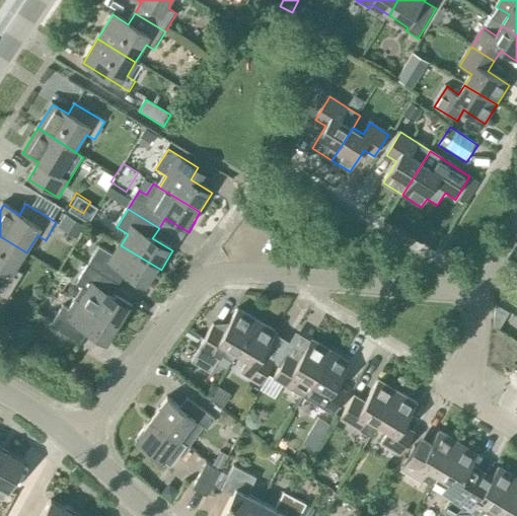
[(87,228),(66,215),(58,228),(79,241),(87,228)]
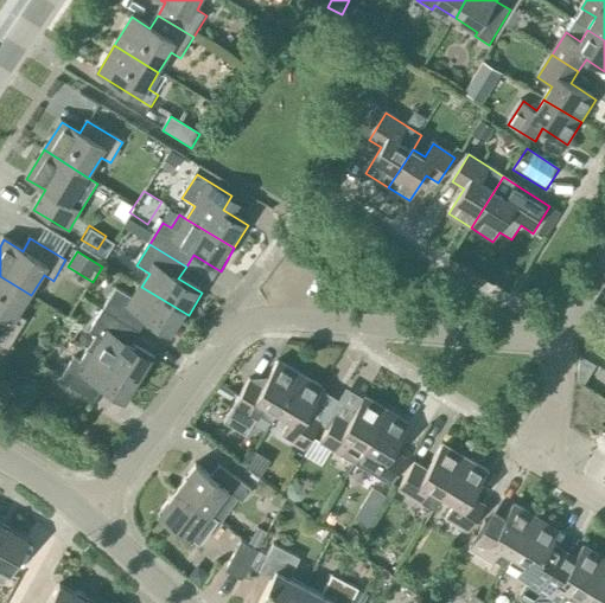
[(31,295),(0,276),(0,347),(8,353),(29,321),(19,315),(31,295)]
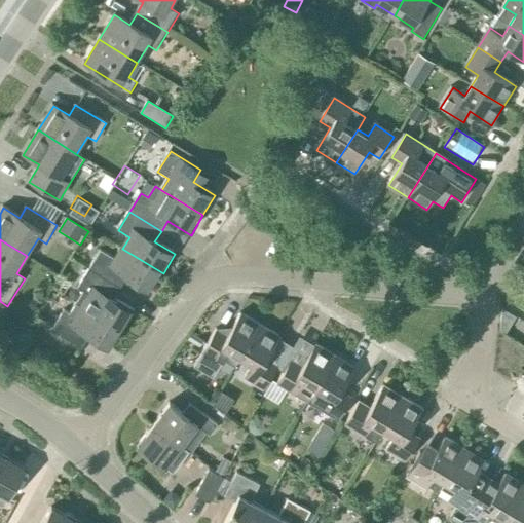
[(163,273),(122,249),(115,260),(102,251),(89,270),(121,290),(127,278),(151,293),(163,273)]
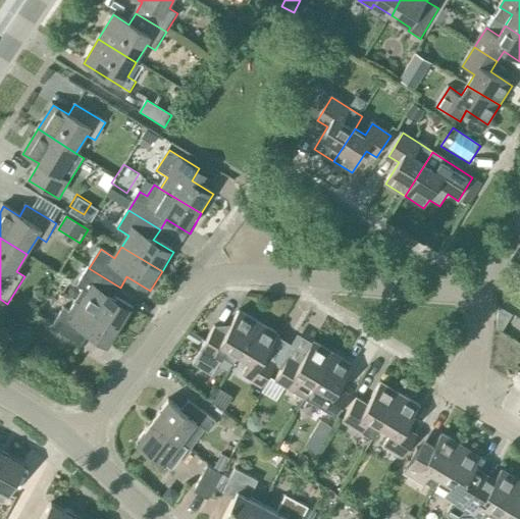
[(114,298),(120,288),(89,268),(78,287),(83,290),(76,302),(82,305),(82,304),(122,329),(135,310),(114,298)]
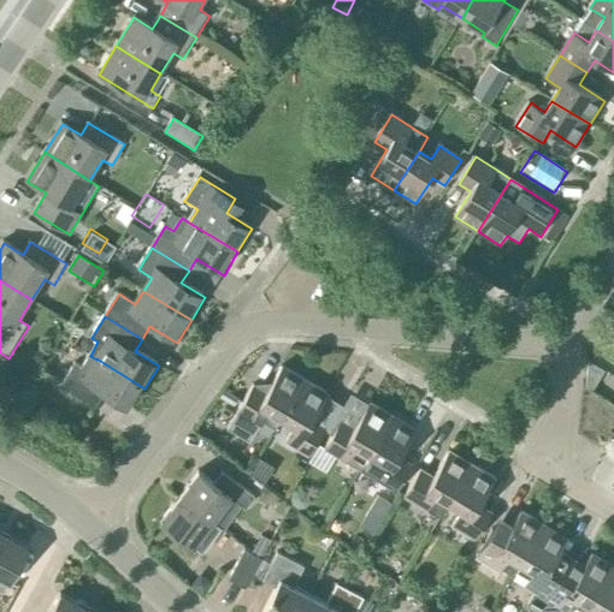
[(131,411),(145,388),(96,358),(96,360),(89,372),(76,364),(62,388),(96,410),(105,396),(131,411)]
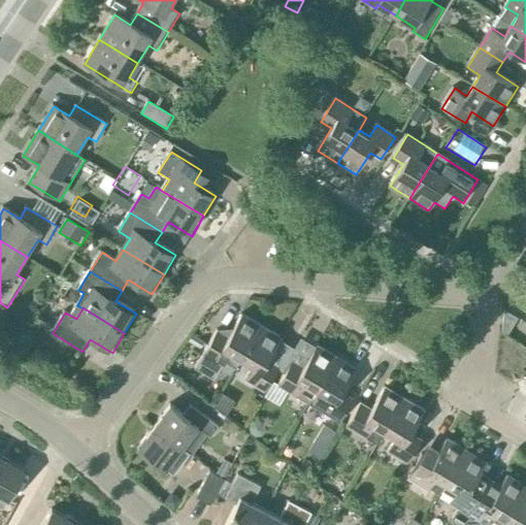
[(242,360),(262,328),(242,316),(229,338),(218,332),(195,369),(215,381),(232,353),(242,360)]
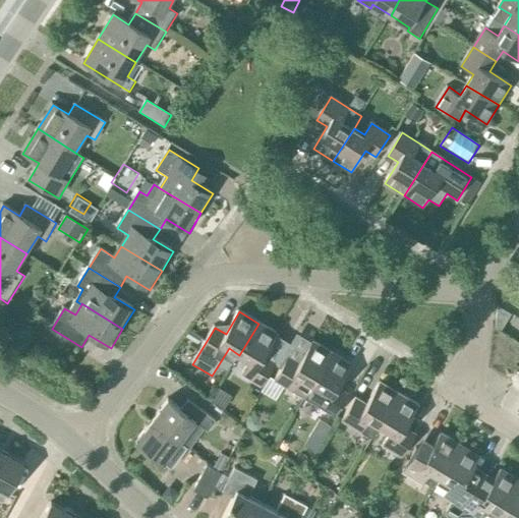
[(258,324),(239,355),(250,362),(242,375),(262,386),(276,363),(265,357),(278,335),(258,324)]
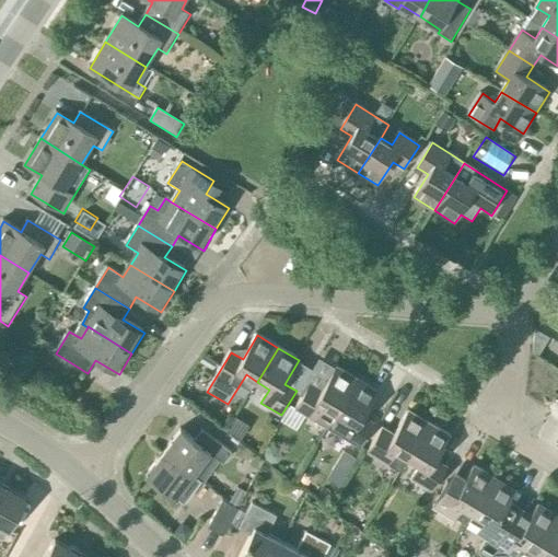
[(327,430),(337,415),(358,381),(336,368),(322,392),(311,385),(297,409),(315,421),(314,422),(327,430)]
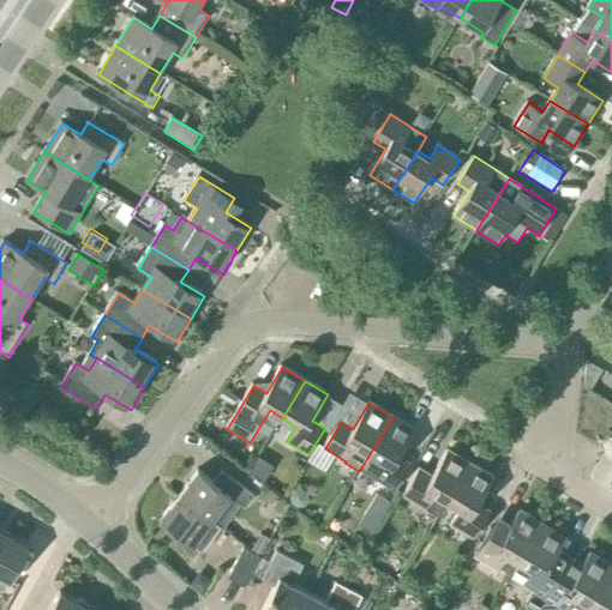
[(393,417),(370,454),(383,461),(373,477),(396,491),(413,464),(399,457),(415,430),(393,417)]
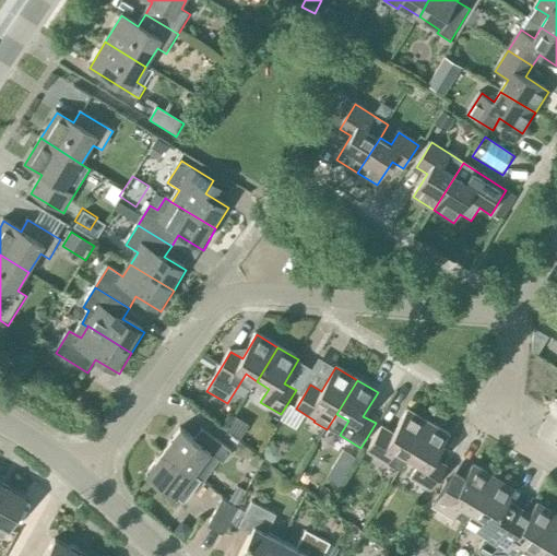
[(400,472),(409,458),(429,424),(409,411),(393,435),(382,428),(368,452),(388,464),(400,472)]
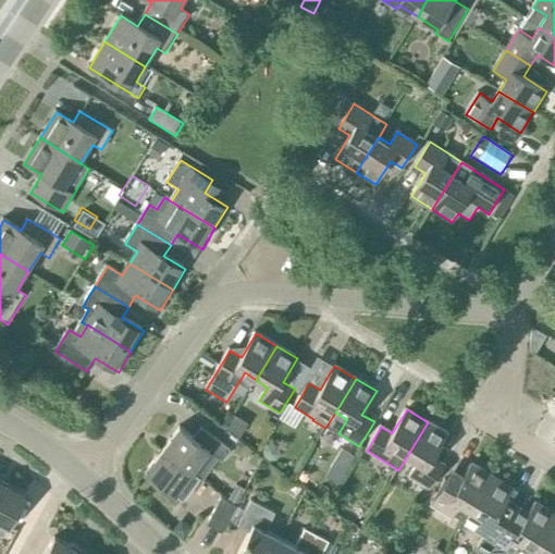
[(428,422),(407,456),(419,464),(410,477),(431,490),(445,465),(434,458),(448,434),(428,422)]
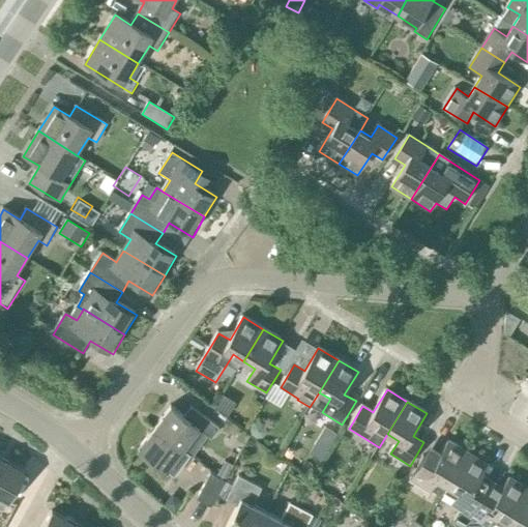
[(155,429),(183,450),(199,430),(212,440),(221,429),(193,407),(184,417),(171,407),(155,429)]
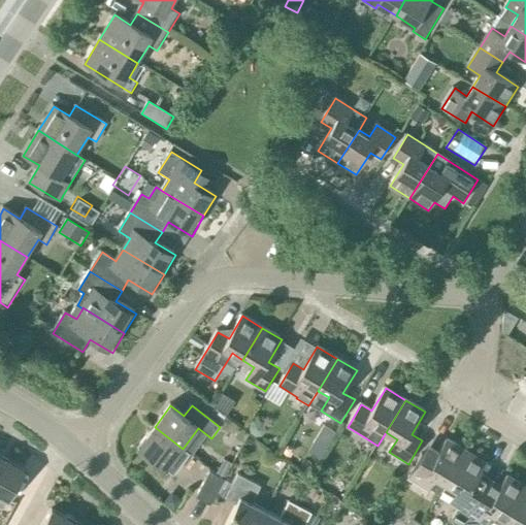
[(166,470),(183,449),(155,427),(138,449),(166,470)]
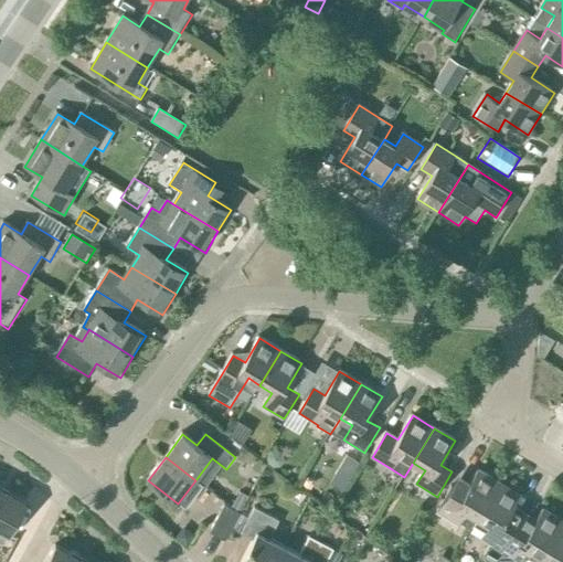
[(478,519),(499,484),(478,472),(470,483),(459,476),(437,512),(458,526),(467,512),(478,519)]
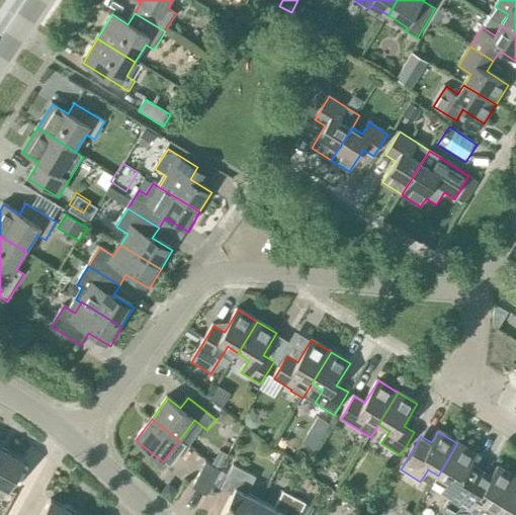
[(455,514),(460,506),(474,484),(463,478),(477,455),(457,443),(438,476),(448,482),(441,494),(450,499),(442,511),(447,514),(455,514)]
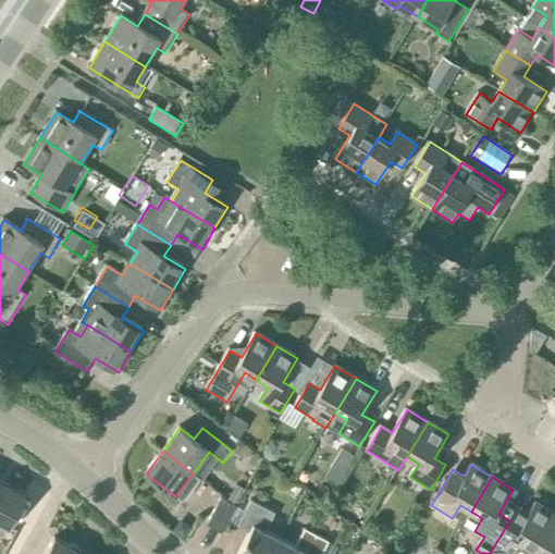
[(335,492),(318,480),(309,492),(327,504),(335,492)]
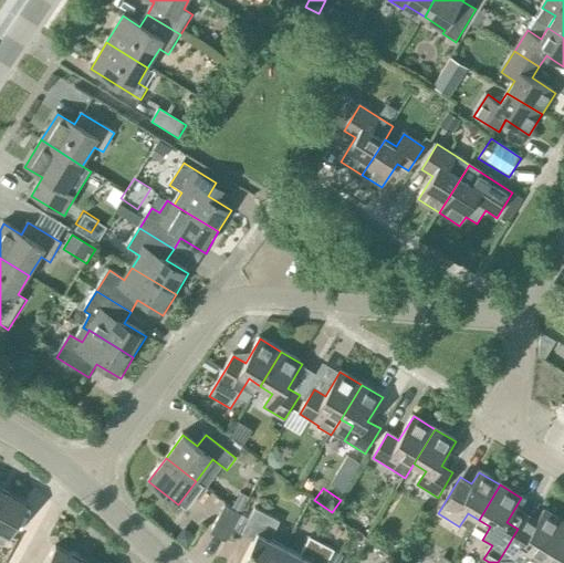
[(1,491),(0,494),(0,531),(10,537),(27,506),(1,491)]
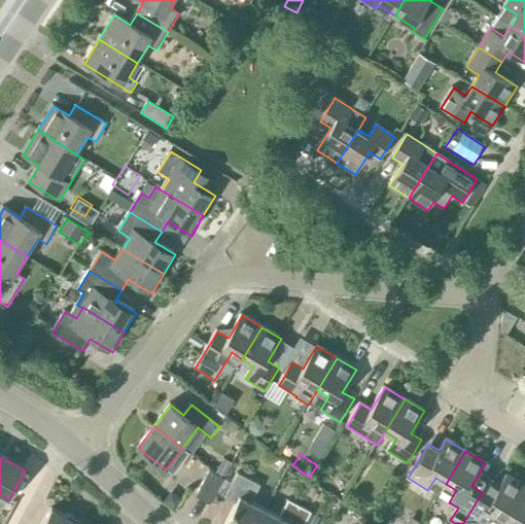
[(196,497),(211,505),(224,480),(210,472),(196,497)]
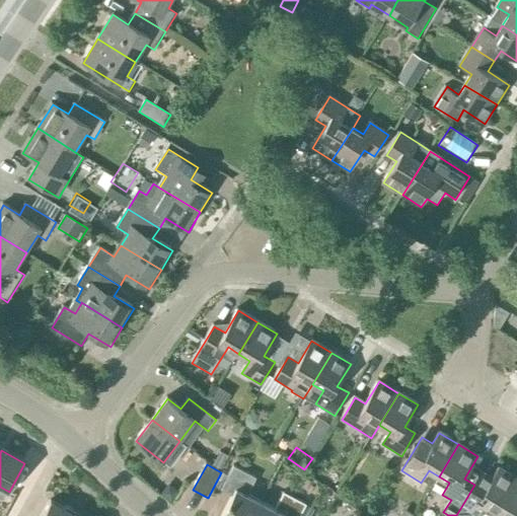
[(254,515),(263,503),(248,496),(257,480),(234,467),(222,491),(233,497),(224,515),(254,515)]
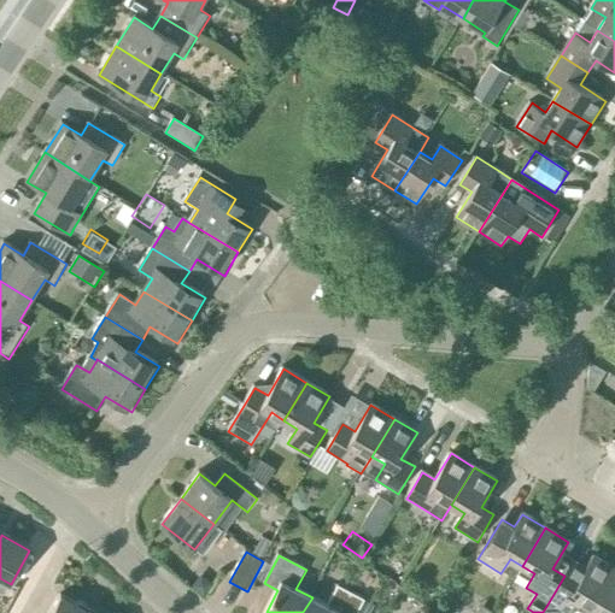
[(580,601),(593,608),(614,573),(614,569),(593,556),(578,583),(564,576),(549,602),(543,612),(561,612),(562,611),(564,612),(574,612),(580,601)]
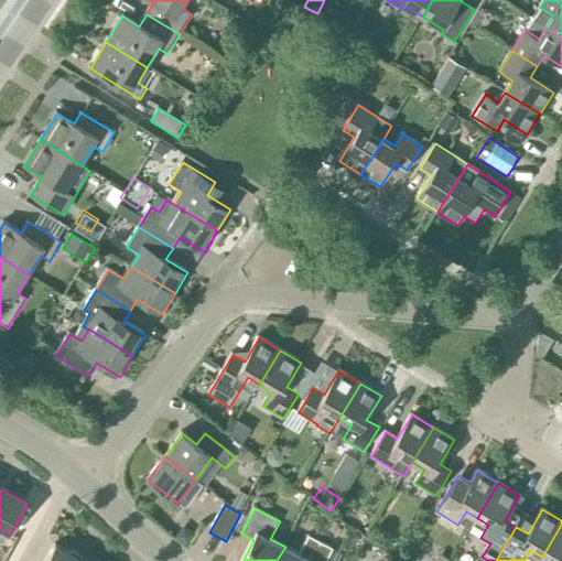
[(561,525),(542,557),(549,560),(561,560),(561,525)]
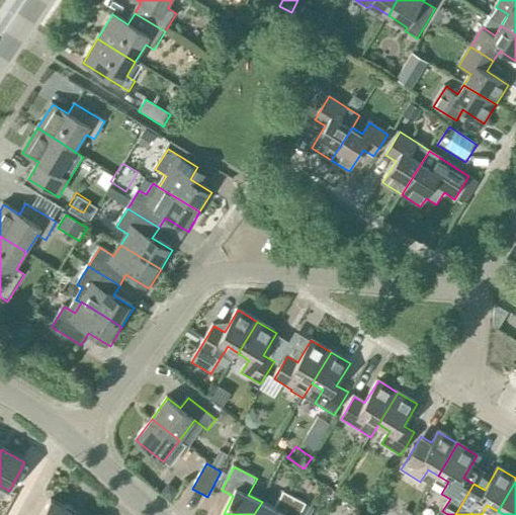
[(275,509),(262,502),(254,514),(301,514),(307,504),(284,493),(275,509)]
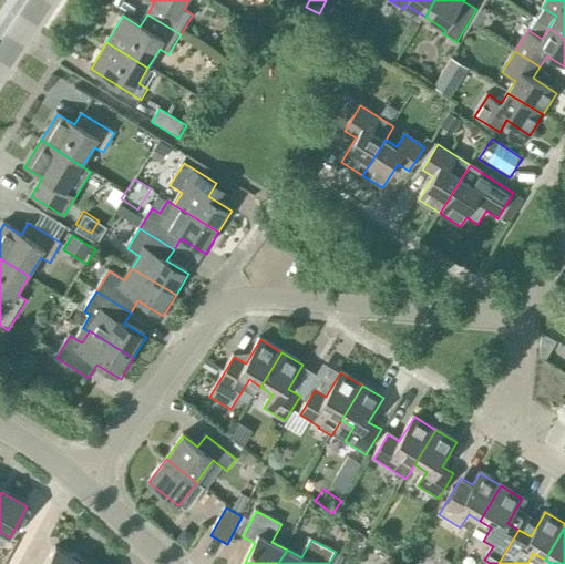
[(81,563),(57,549),(48,563),(81,563)]
